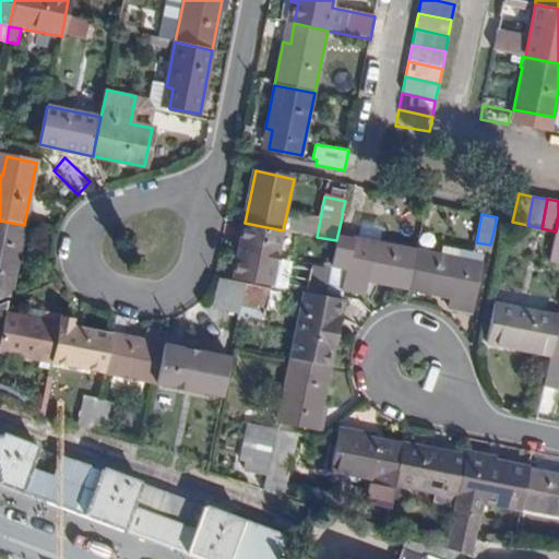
[(558,263),(558,216),(556,232),(549,262),(558,263)]
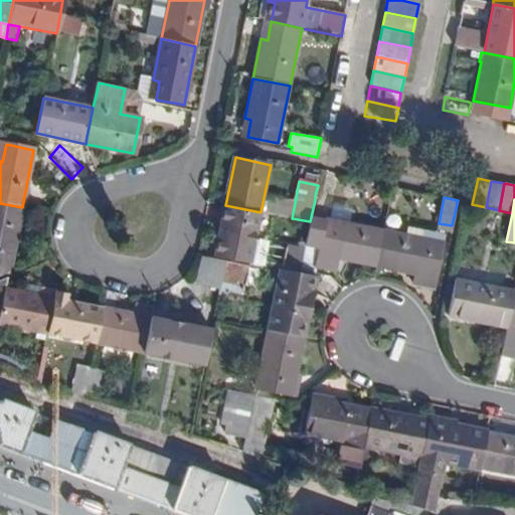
[(0,278),(9,274),(22,207),(0,203),(0,278)]
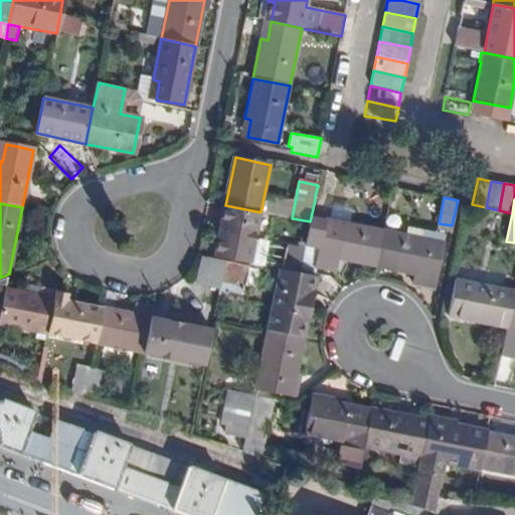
[(215,254),(250,261),(261,212),(225,205),(215,254)]
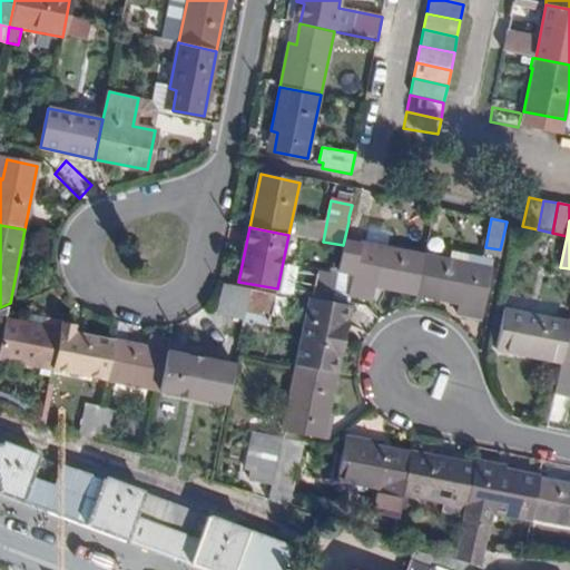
[(375,287),(418,296),(425,255),(362,242),(361,245),(344,241),(343,245),(337,273),(352,276),(347,296),(373,301),(375,287)]
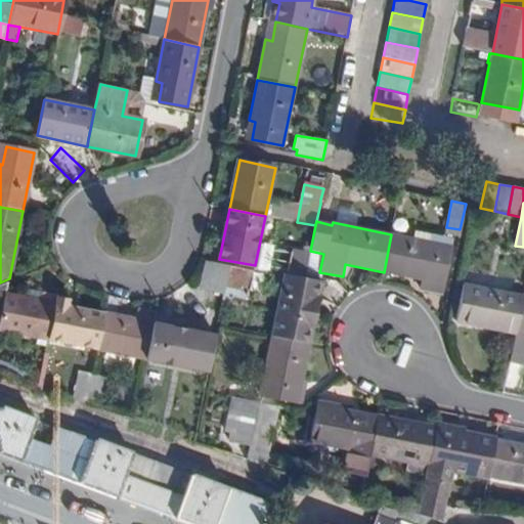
[(413,239),(451,248),(453,238),(416,231),(413,239)]
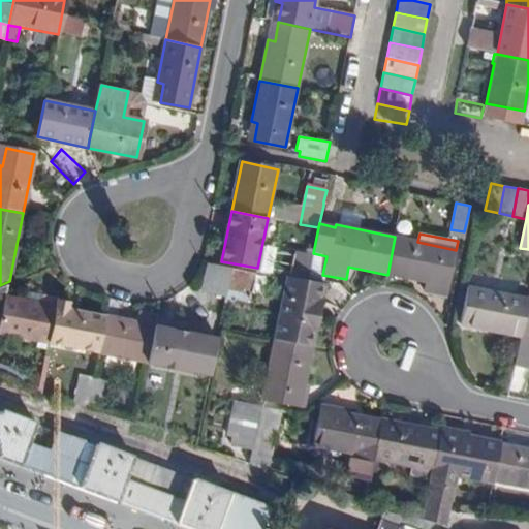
[(424,291),(446,297),(456,250),(417,242),(395,237),(387,275),(425,283),(424,291)]
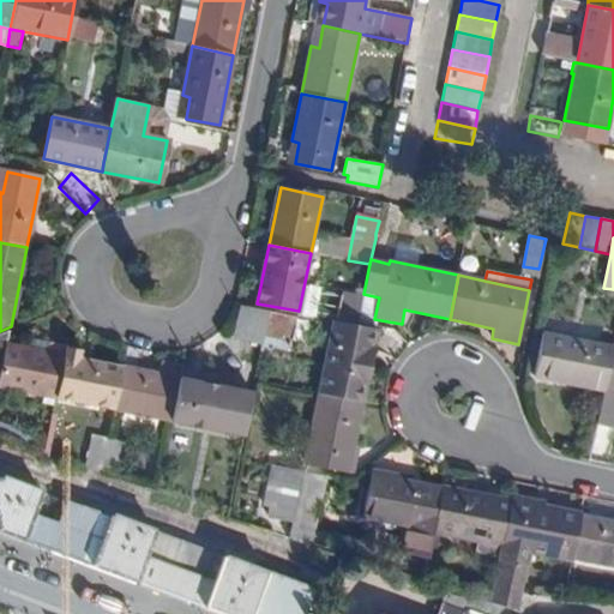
[(336,318),(359,323),(362,299),(341,294),(336,318)]
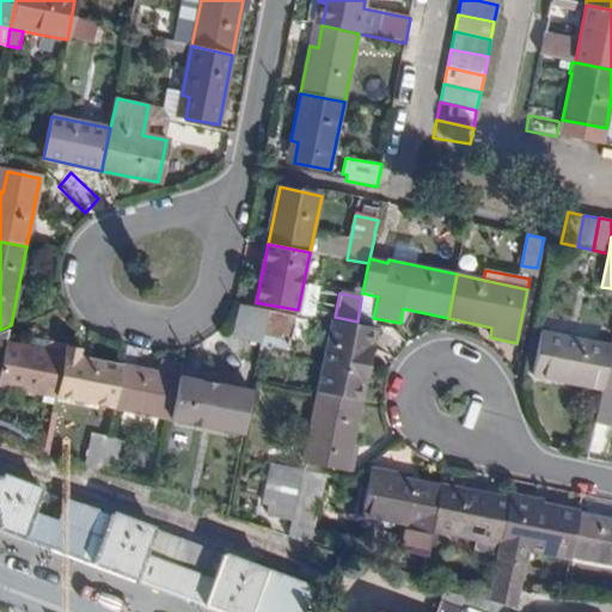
[(262,342),(263,335),(268,310),(242,304),(234,337),(262,342)]
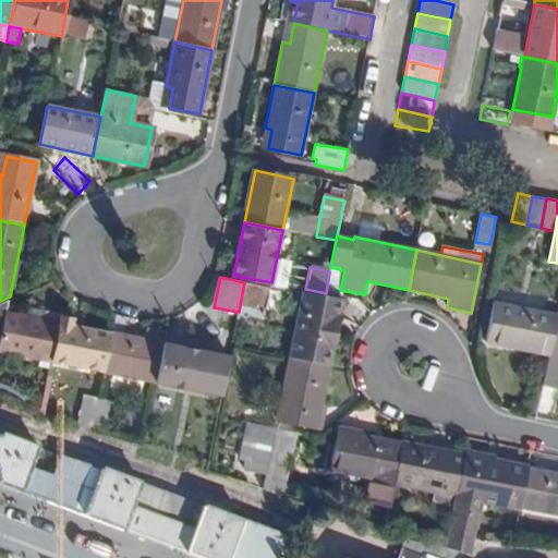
[(240,305),(265,311),(270,288),(244,282),(240,305)]
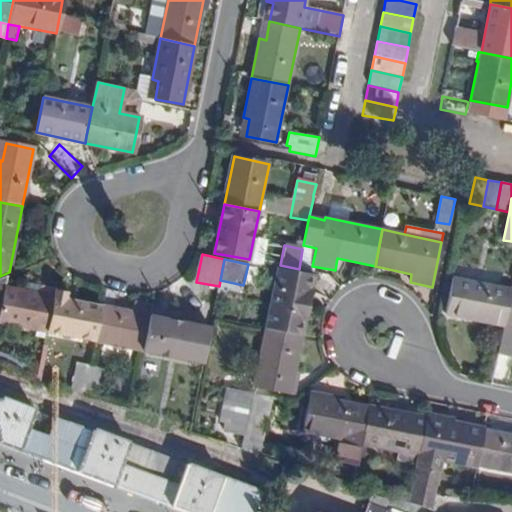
[(266,329),(301,336),(313,277),(278,270),(266,329)]
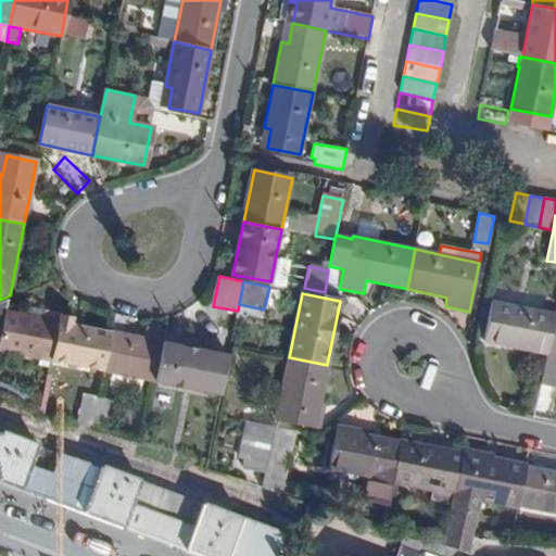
[(0,348),(52,358),(60,320),(62,313),(49,310),(48,318),(4,310),(7,300),(0,302),(0,348)]
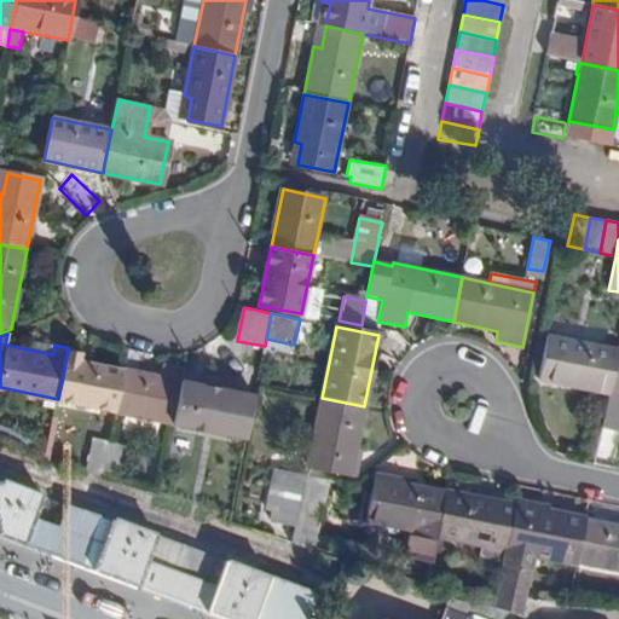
[(561,383),(608,393),(617,351),(548,337),(539,371),(563,376),(561,383)]
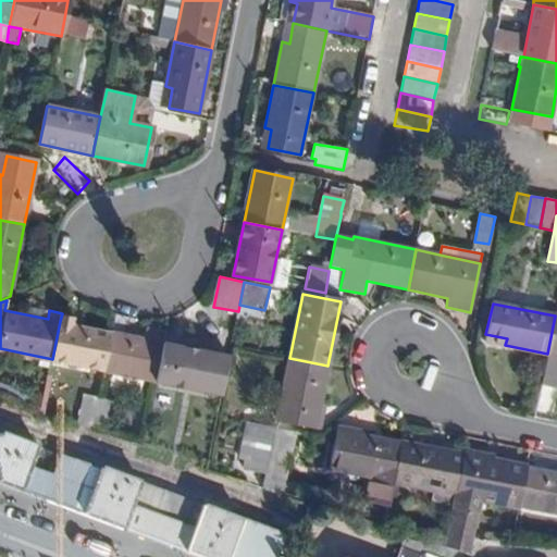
[(52,359),(103,370),(111,331),(72,323),(74,316),(62,313),(60,321),(52,359)]
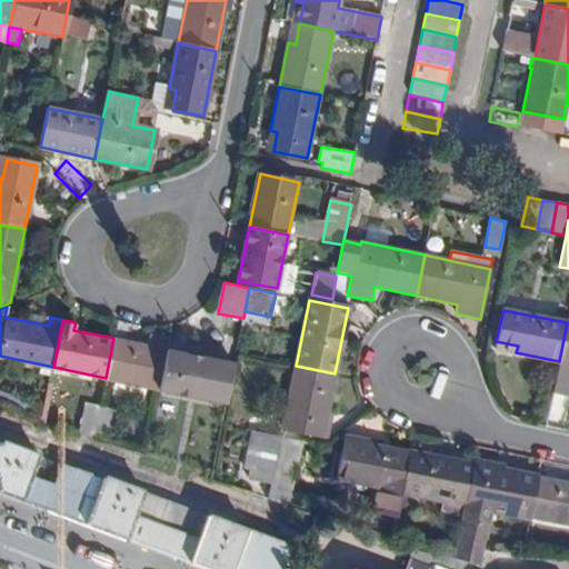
[(106,378),(158,389),(166,349),(168,339),(155,337),(152,347),(113,338),(106,378)]
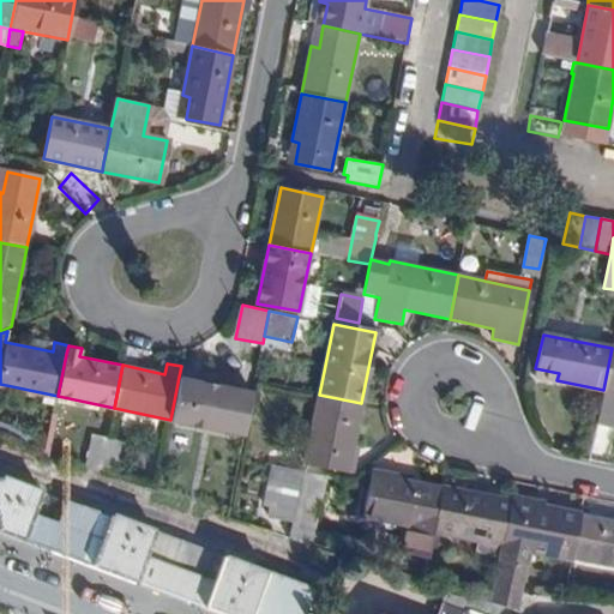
[(234,420),(246,423),(253,391),(193,379),(196,368),(181,366),(179,377),(170,420),(230,432),(234,420)]
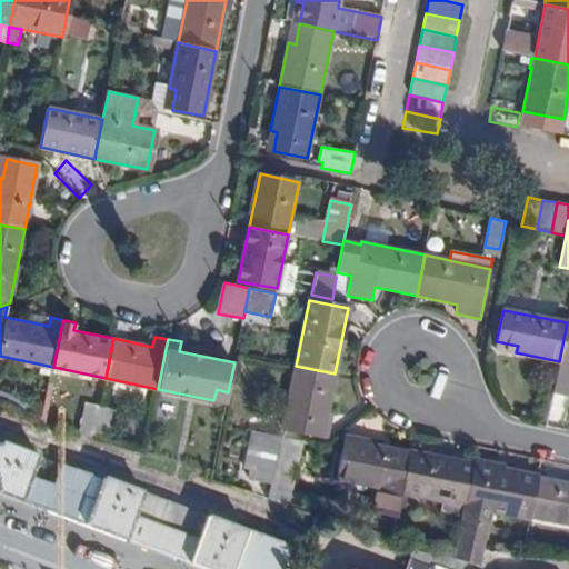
[(289,430),(321,437),(335,373),(296,366),(288,409),(293,410),(289,430)]
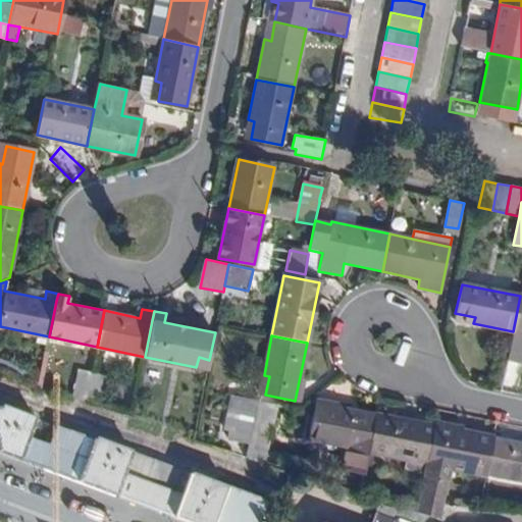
[(521,362),(509,361),(506,384),(520,385),(521,363),(521,362)]
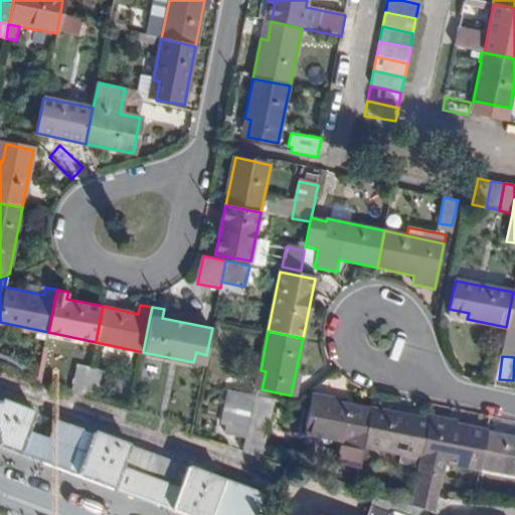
[(86,392),(87,388),(90,370),(76,368),(71,388),(86,392)]
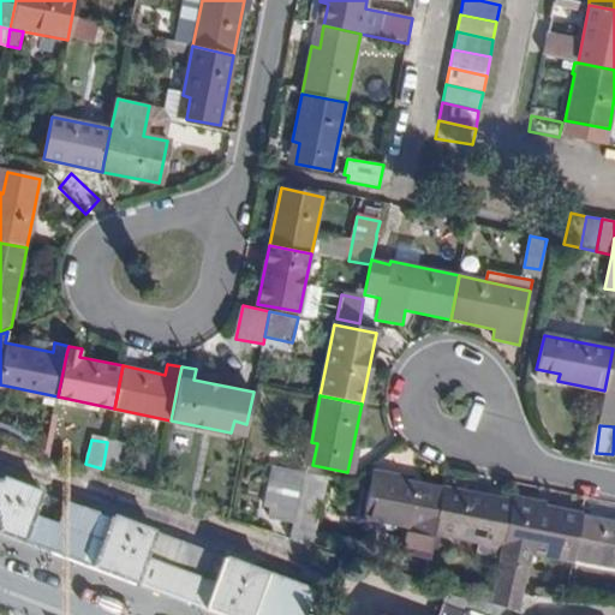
[(103,464),(118,466),(121,446),(107,442),(103,464)]
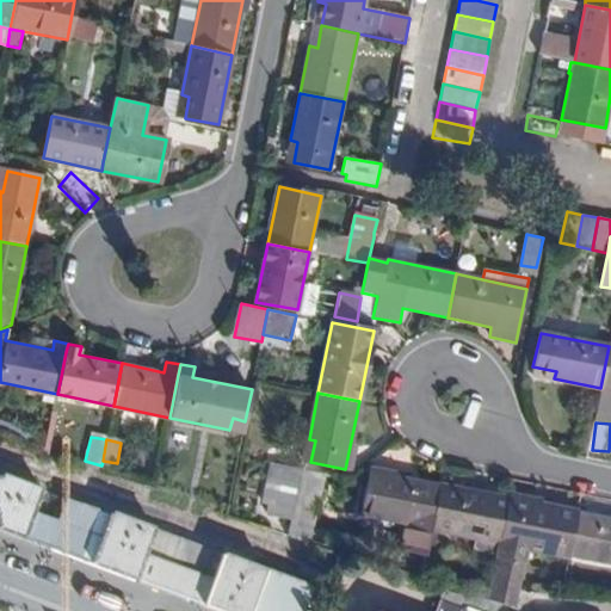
[(267,511),(291,516),(301,468),(271,461),(263,503),(269,505),(267,511)]
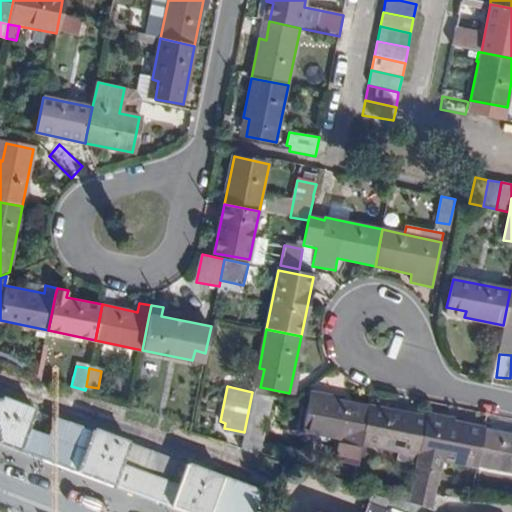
[(241,447),(261,453),(272,396),(252,392),(244,432),(241,447)]
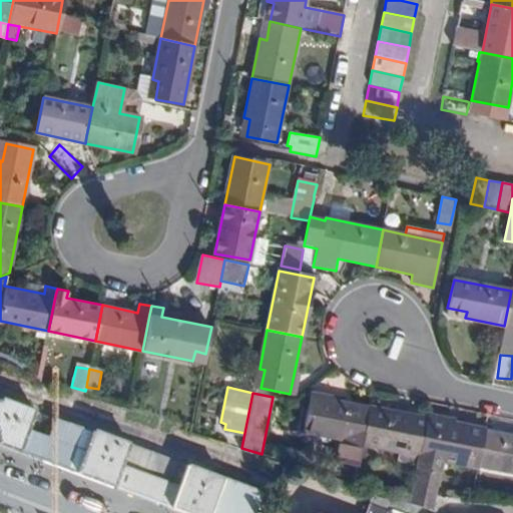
[(356,468),(361,443),(368,407),(311,396),(304,428),(323,432),(323,436),(341,440),(336,463),(356,468)]
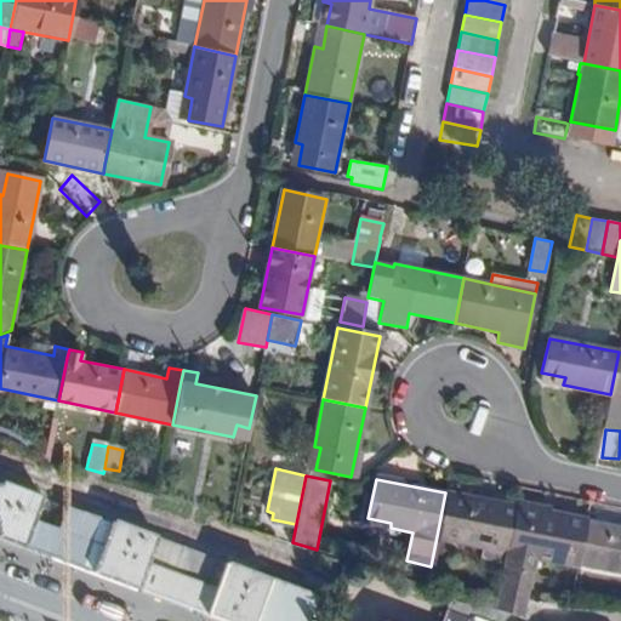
[(214,590),(147,564),(157,537),(68,505),(58,530),(33,520),(41,497),(4,484),(0,484),(0,534),(229,620),(279,620),(292,587),(224,562),(214,590)]
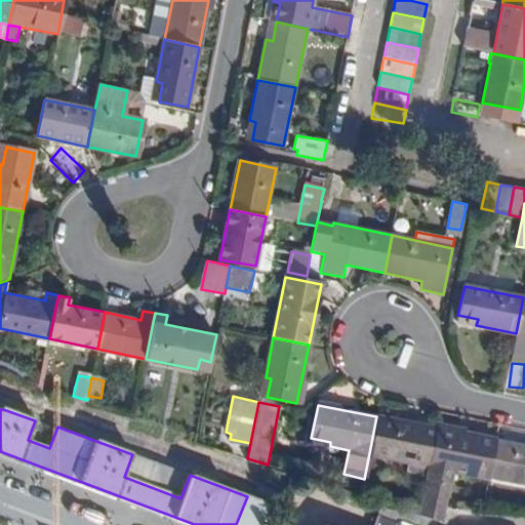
[(411,461),(431,465),(438,429),(376,416),(369,453),(411,461)]
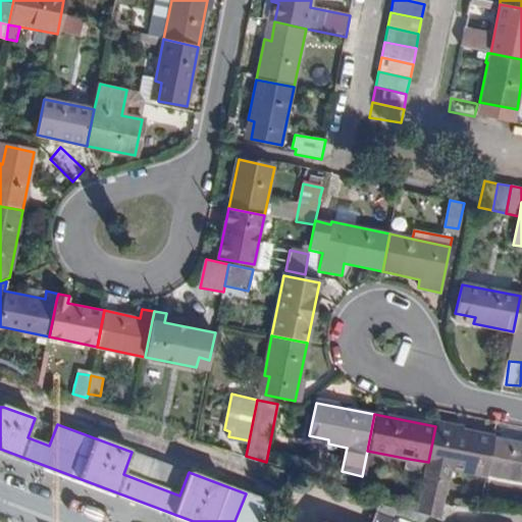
[(453,468),(486,474),(493,438),(435,426),(428,462),(427,468),(419,511),(429,515),(437,517),(446,479),(449,479),(453,468)]
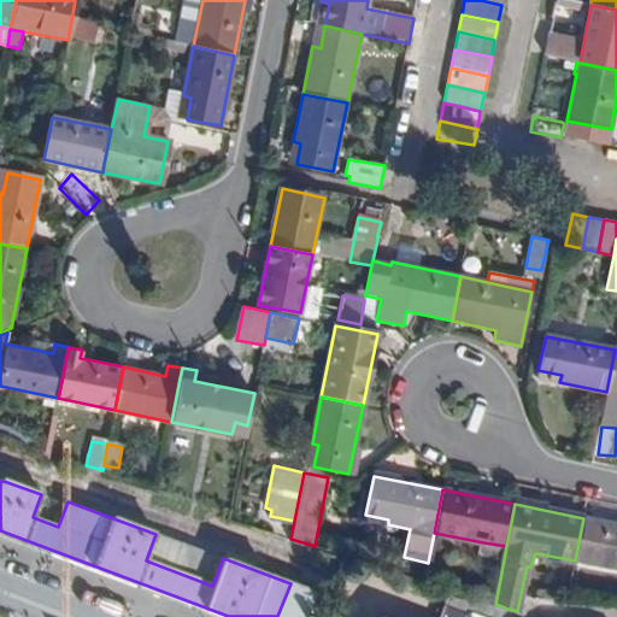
[(575,560),(616,568),(616,524),(583,518),(575,560)]
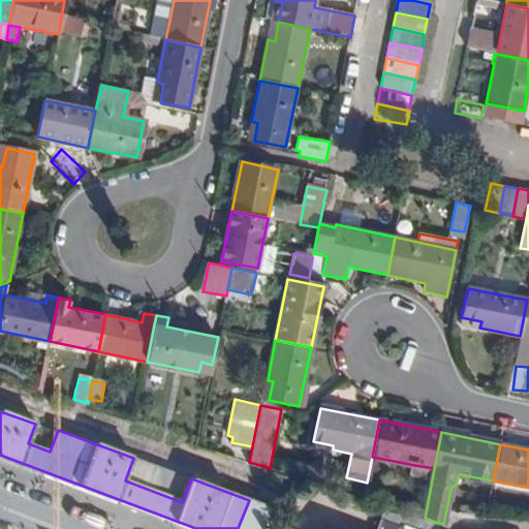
[(125,480),(182,502),(191,478),(133,458),(125,480)]
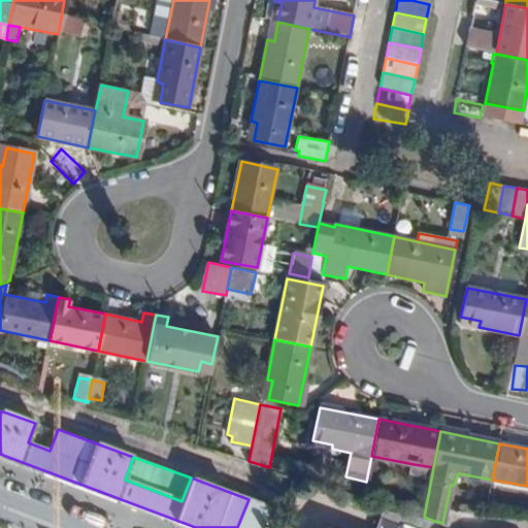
[(413,470),(432,473),(433,467),(414,464),(413,470)]
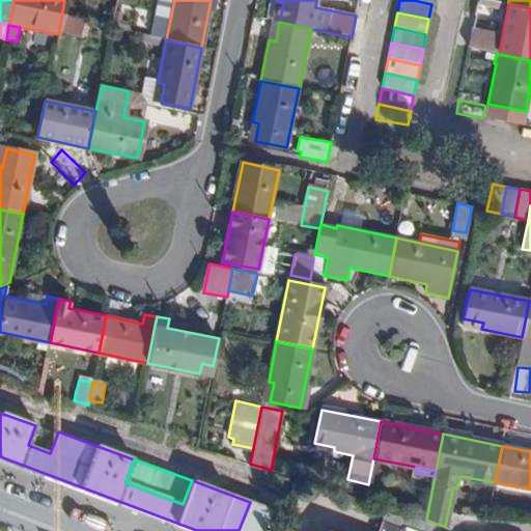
[(239,530),(261,530),(270,510),(250,502),(239,530)]
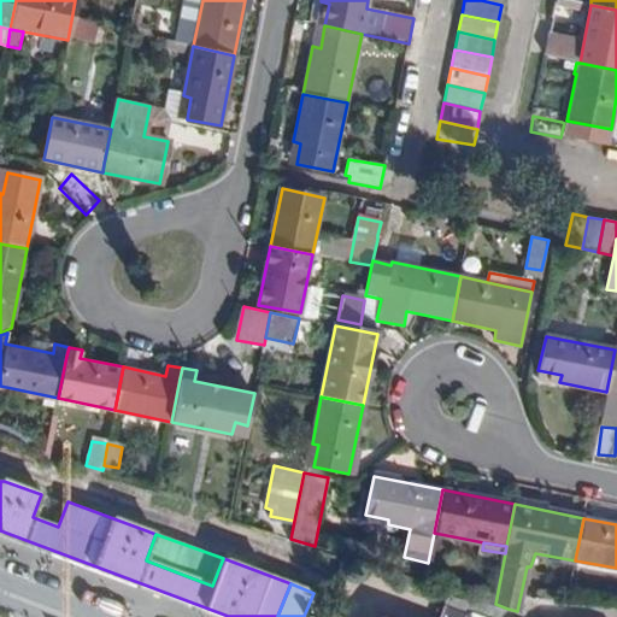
[(468,615),(476,616),(499,616),(507,609),(495,604),(474,598),(468,615)]
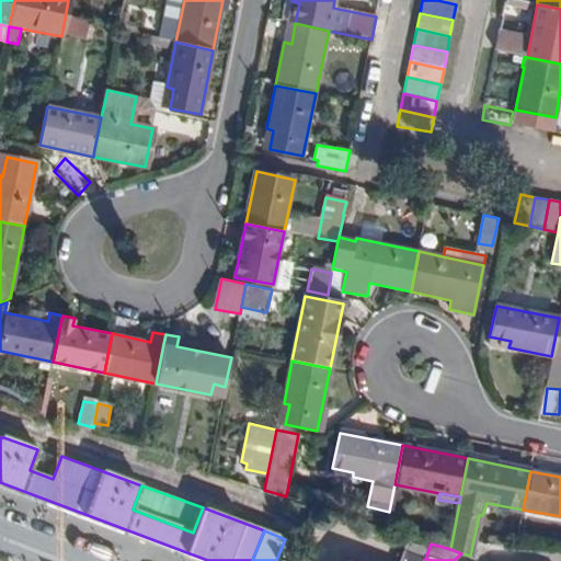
[(399,560),(422,560),(423,559),(403,551),(399,560)]
